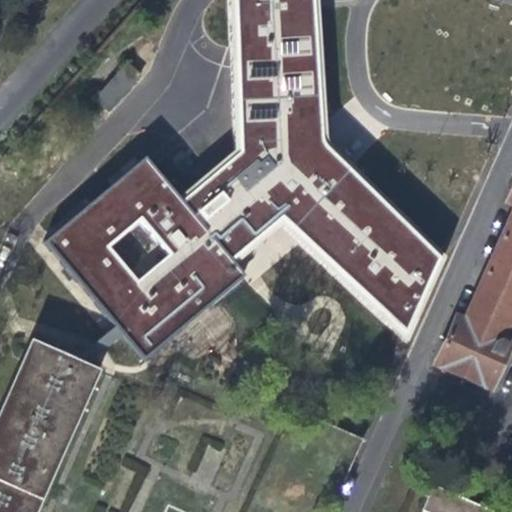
[(227,0),(242,153),(186,205),(230,259),(287,215),(412,330),(439,258),(325,142),(311,0),(227,0)]
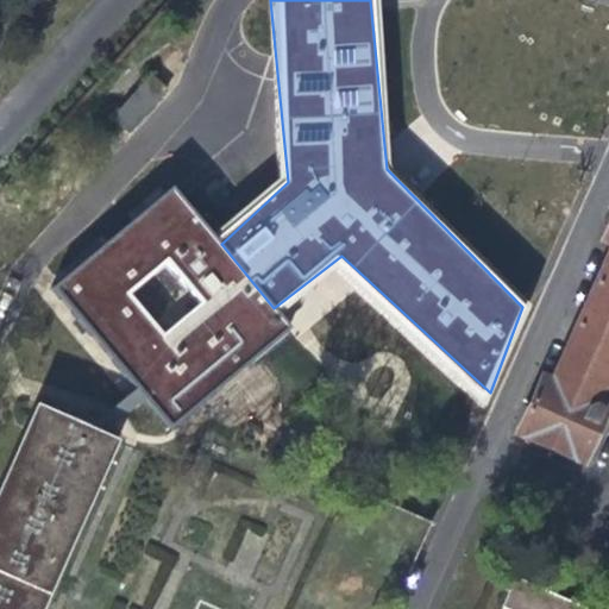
[(133,132),(167,85),(148,71),(114,119),(133,132)]
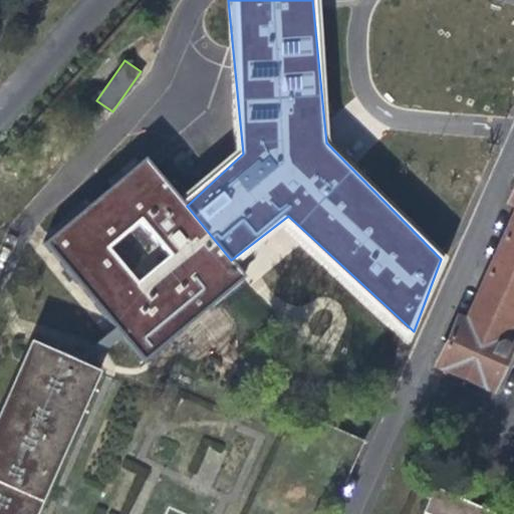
[(151,161),(65,236),(146,344),(242,273),(231,260),(187,206),(151,161)]
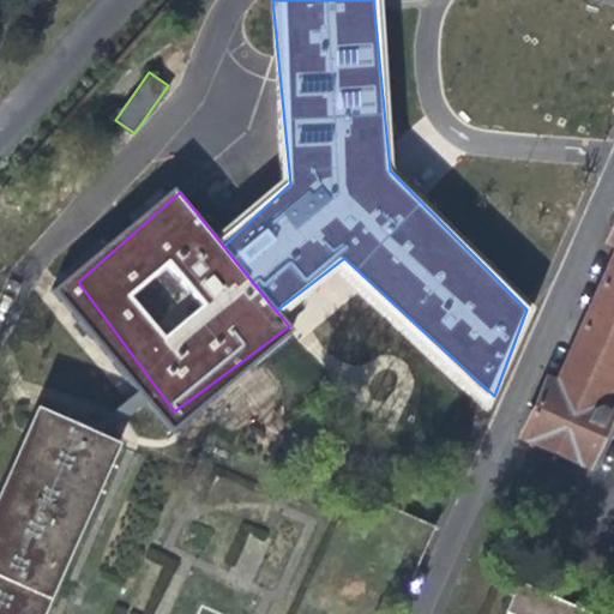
[(613,224),(606,245),(613,248),(613,253),(554,390),(543,384),(518,440),(583,470),(608,414),(597,408),(613,371),(613,224)]
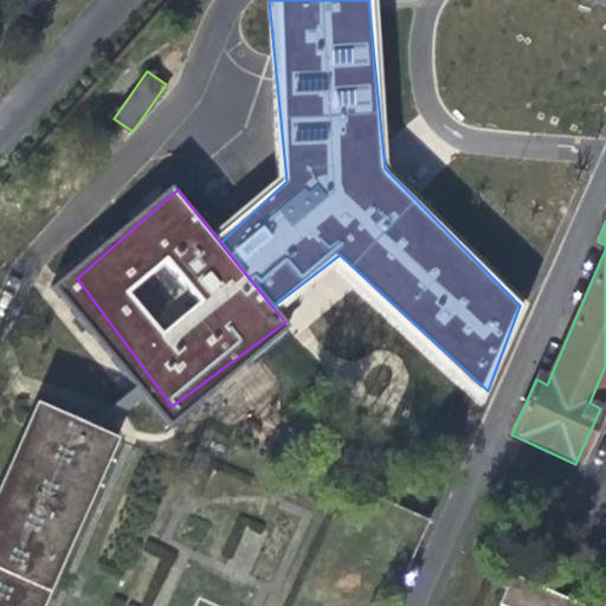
[(0,605),(38,605),(113,442),(31,406),(0,475),(0,605)]
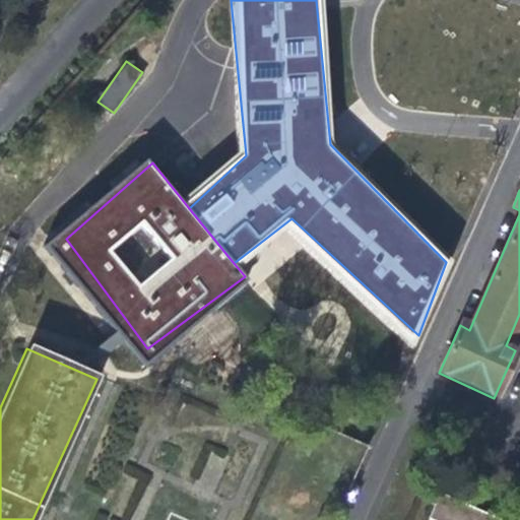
[(306,420),(283,473),(342,500),(366,448),(306,420)]
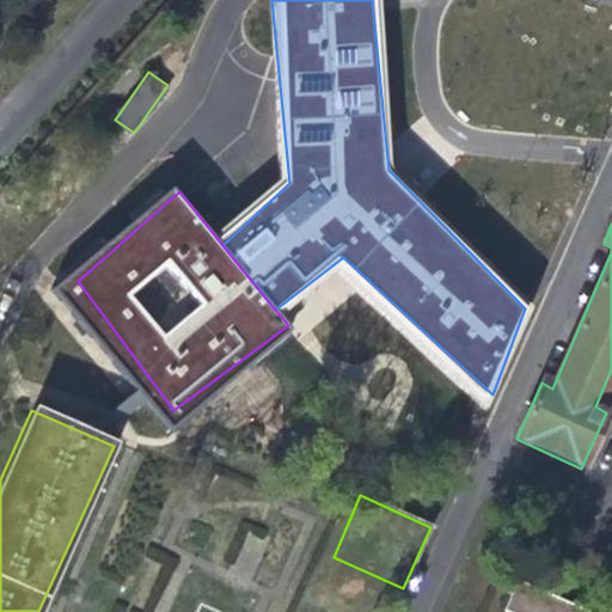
[(508,597),(501,611),(586,611),(515,581),(512,587),(507,586),(503,594),(508,597)]
